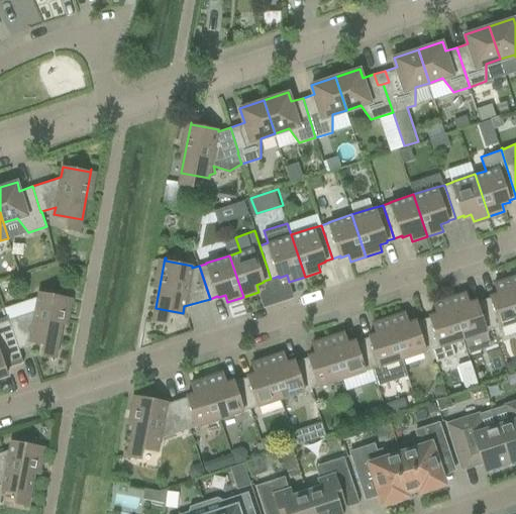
[(515,295),(510,277),(495,282),(498,293),(491,295),(491,296),(484,299),(493,328),(500,325),(500,326),(515,320),(515,295)]
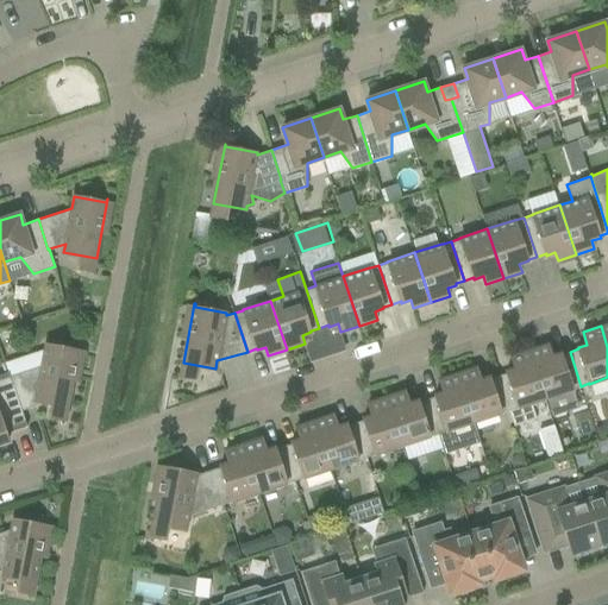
[(42,364),(10,375),(22,410),(23,409),(37,405),(37,401),(54,404),(68,407),(80,347),(79,347),(77,350),(46,344),(42,364)]
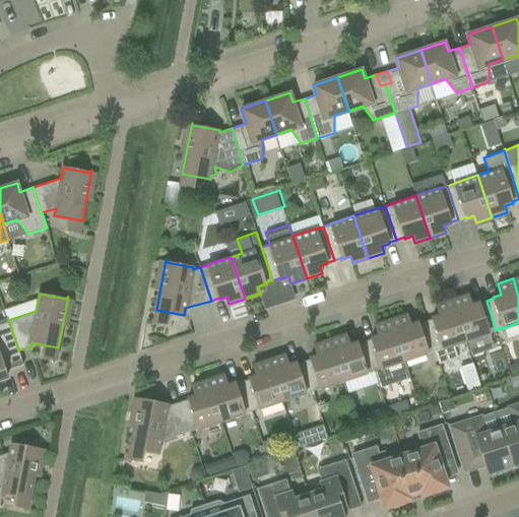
[(496,330),(487,301),(479,303),(478,302),(471,304),(468,294),(452,299),(465,340),(489,333),(489,332),(496,330)]
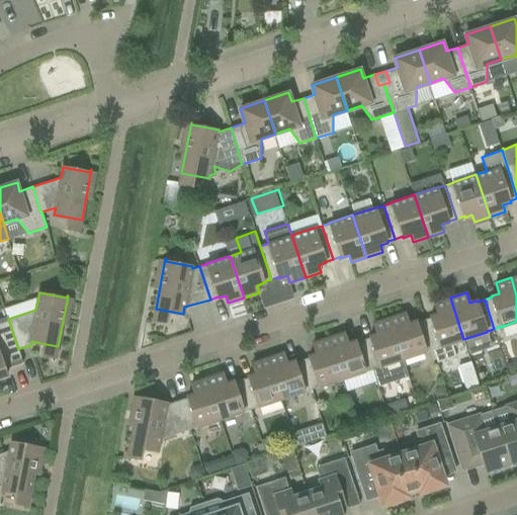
[(463,339),(450,297),(435,303),(438,313),(431,316),(431,317),(423,320),(433,349),(437,361),(456,355),(451,343),(463,339)]
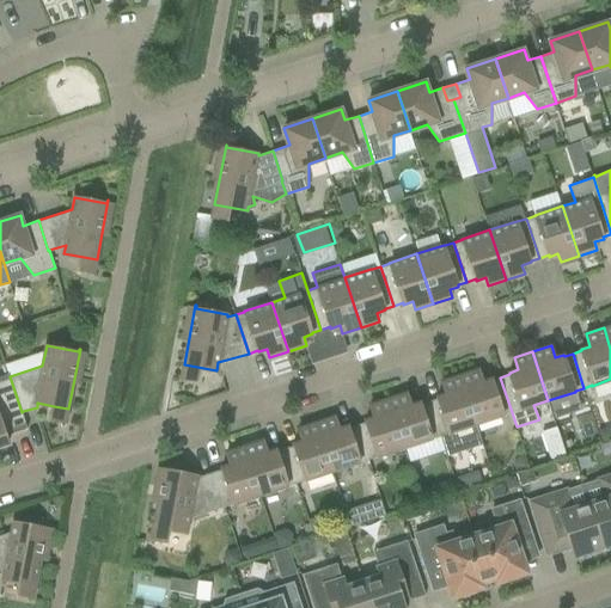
[(512,412),(500,378),(493,380),(492,378),(483,381),(478,368),(460,375),(476,424),(503,415),(512,412)]
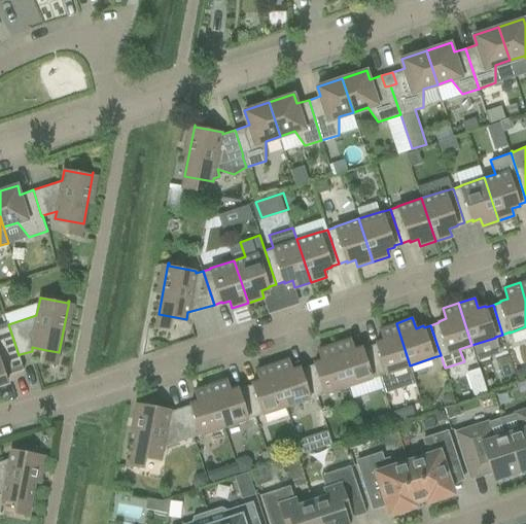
[(415,382),(410,365),(396,323),(380,328),(384,339),(376,342),(377,343),(370,345),(379,375),(384,391),(415,382)]
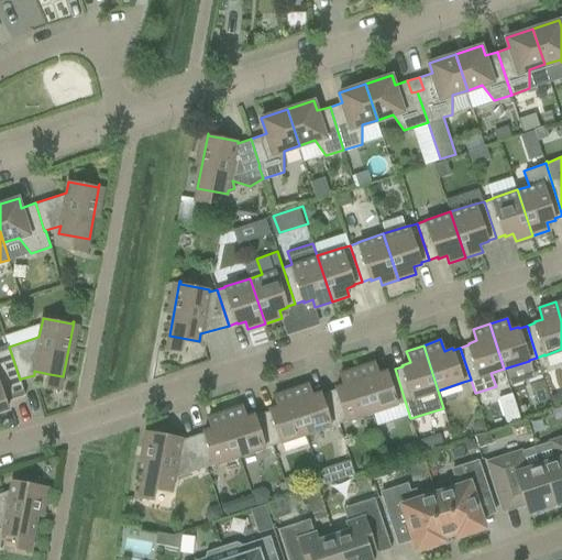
[(25,394),(21,379),(20,380),(9,347),(9,348),(8,347),(0,348),(0,409),(8,408),(4,397),(23,392),(24,394),(25,394)]
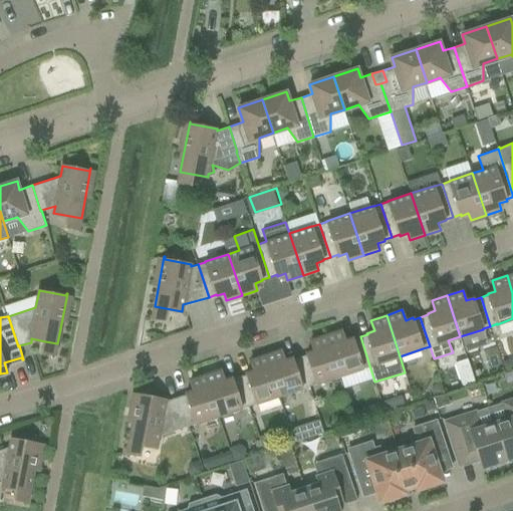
[(369,365),(360,336),(353,338),(352,337),(345,340),(341,329),(326,334),(339,376),(362,368),(369,365)]
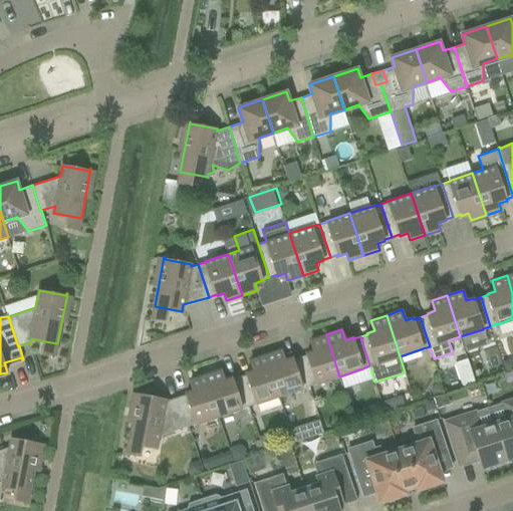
[(339,376),(326,334),(310,339),(314,350),(306,352),(307,354),(300,356),(309,386),(316,384),(339,376)]
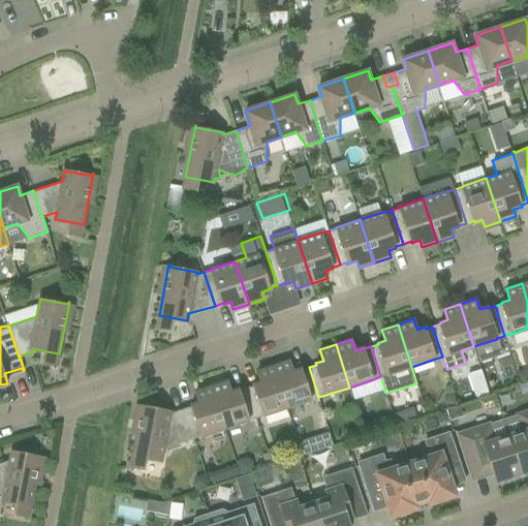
[(318,397),(309,367),(302,369),(301,368),(293,370),(289,360),(274,365),(287,407),(311,400),(311,399),(318,397)]
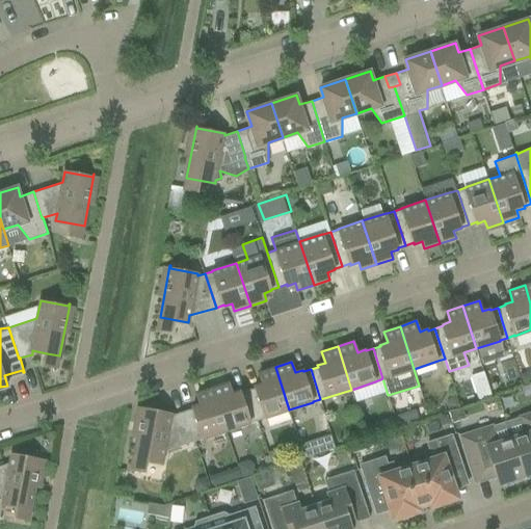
[(289,410),(275,367),(259,372),(262,384),(255,386),(255,387),(247,389),(258,420),(265,418),(289,410)]
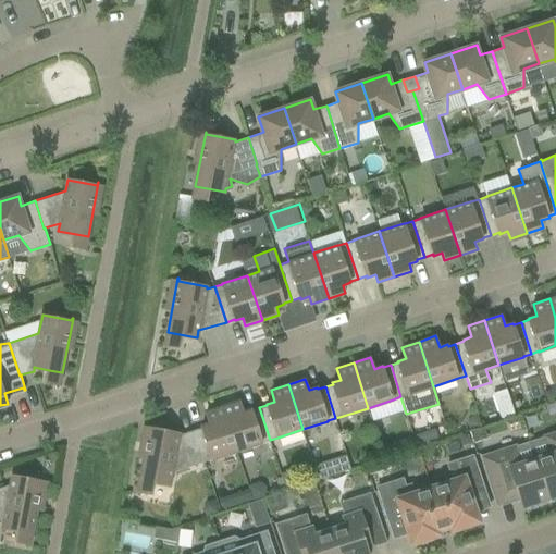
[(270,440),(259,407),(251,410),(251,408),(243,411),(239,399),(223,406),(237,451),(262,443),(262,442),(270,440)]
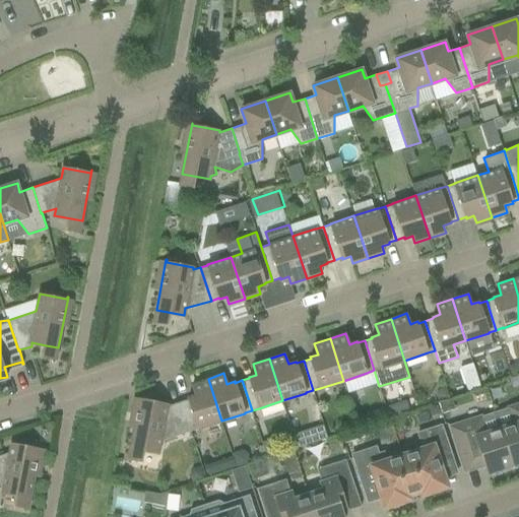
[(221,421),(208,379),(192,384),(196,394),(188,397),(189,398),(182,400),(191,430),(198,428),(198,429),(221,421)]
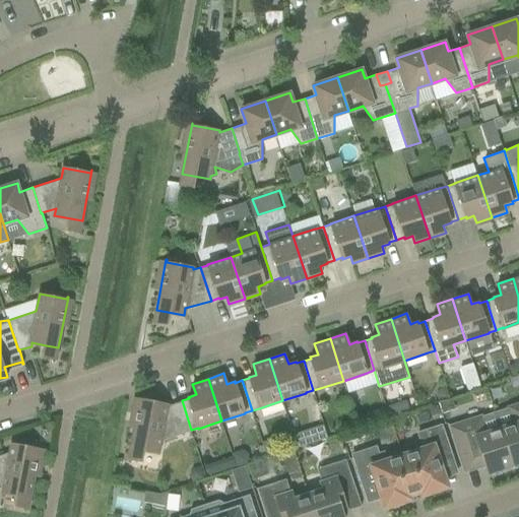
[(140,396),(131,447),(145,450),(150,451),(158,452),(160,440),(191,430),(182,400),(168,405),(168,404),(140,399),(141,396),(140,396)]
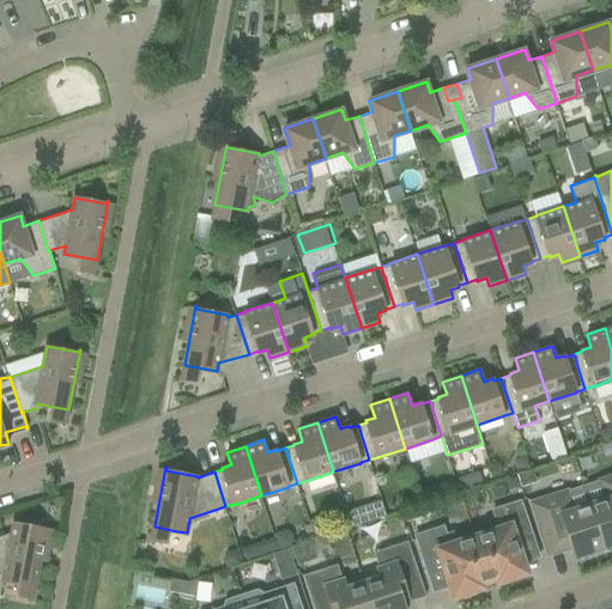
[(607,498),(591,504),(606,550),(611,548),(611,474),(600,479),(607,498)]
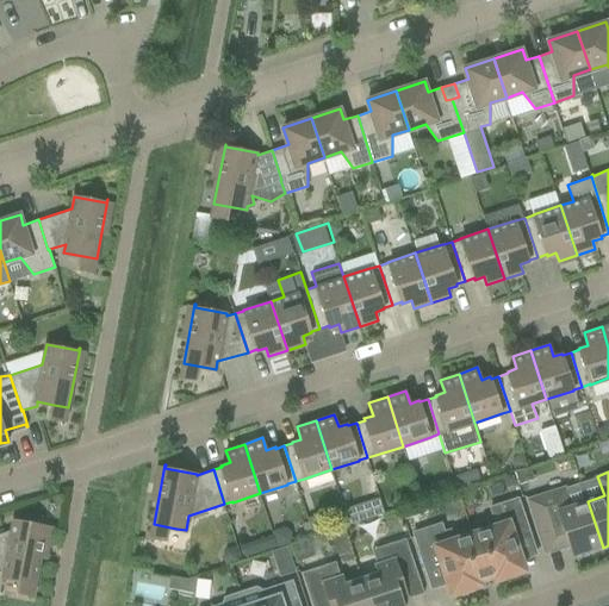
[(603,548),(588,501),(571,506),(565,487),(529,498),(542,539),(559,535),(560,538),(565,539),(567,538),(572,554),(585,550),(586,554),(603,548)]
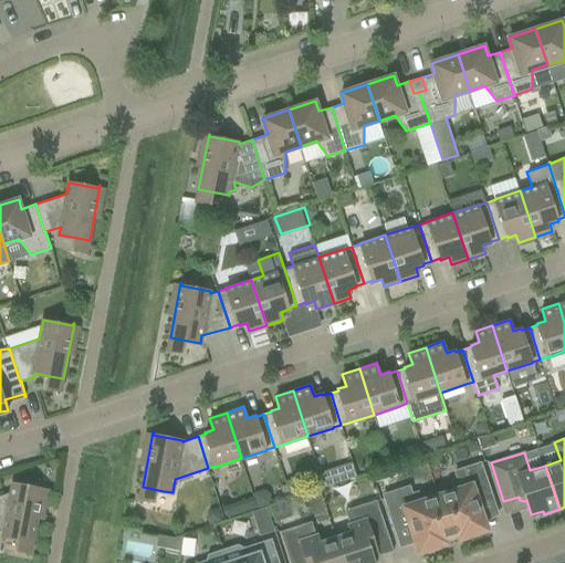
[(353,461),(336,467),(342,481),(358,476),(353,461)]
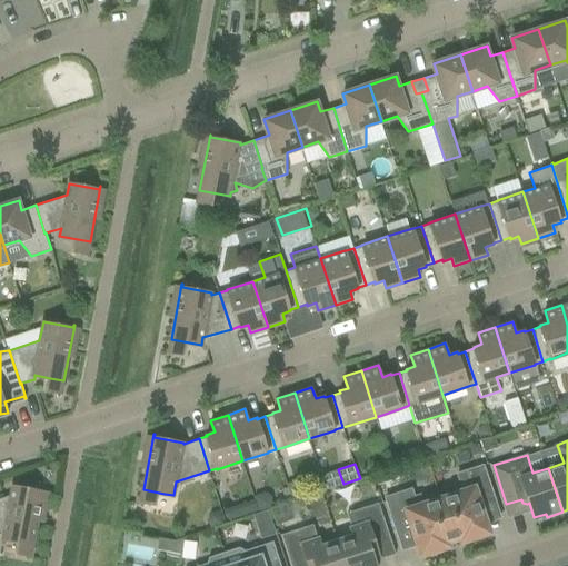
[(489,532),(486,523),(479,503),(495,498),(484,465),(458,473),(460,480),(455,483),(458,493),(440,498),(456,545),(457,544),(455,538),(461,536),(462,540),(489,532)]
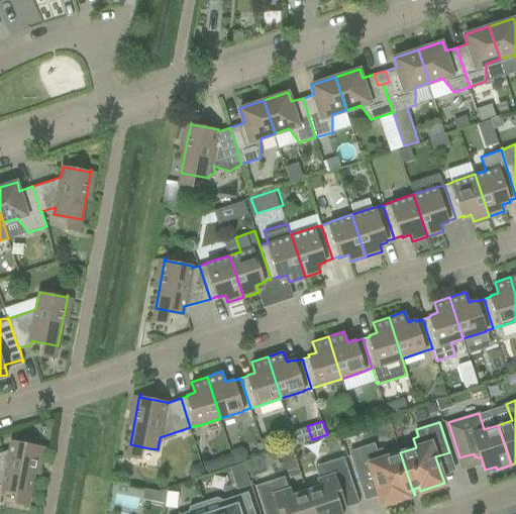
[(261,437),(266,453),(277,450),(271,434),(261,437)]
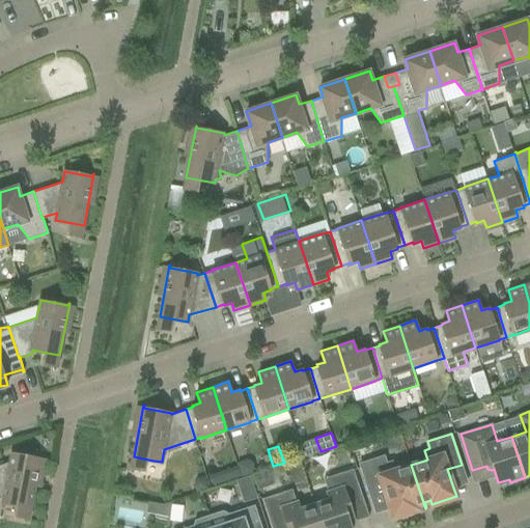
[(2,464),(0,464),(0,497),(3,497),(2,502),(10,503),(18,505),(31,507),(40,459),(40,455),(39,457),(11,452),(10,461),(2,464)]
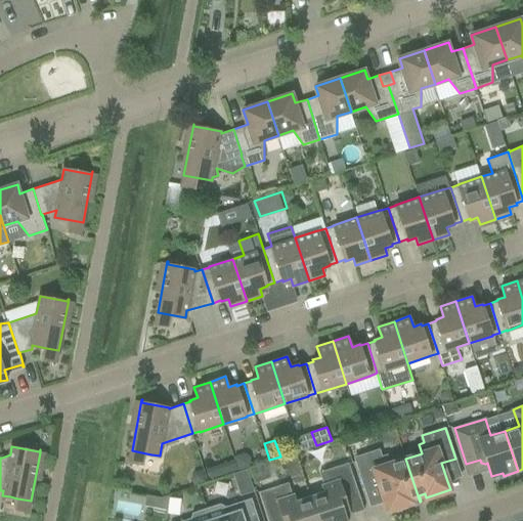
[(420,502),(405,459),(390,464),(387,454),(381,457),(379,449),(355,457),(365,488),(380,483),(389,510),(412,502),(411,498),(418,496),(419,502),(420,502)]
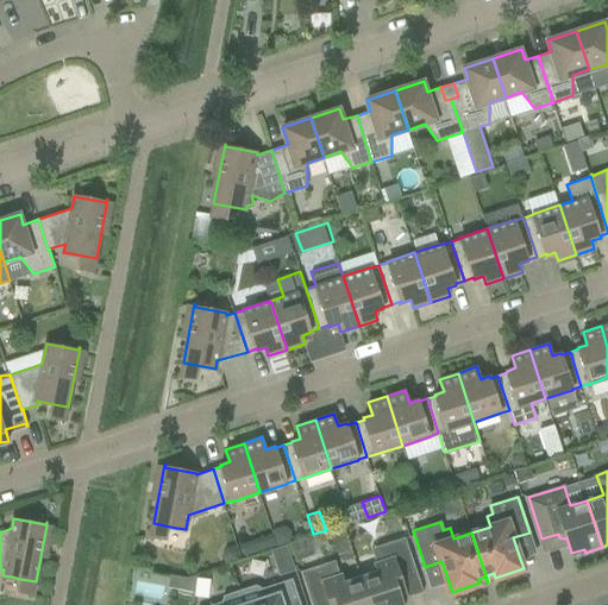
[(295,540),(293,541),(298,558),(315,552),(309,536),(295,540)]
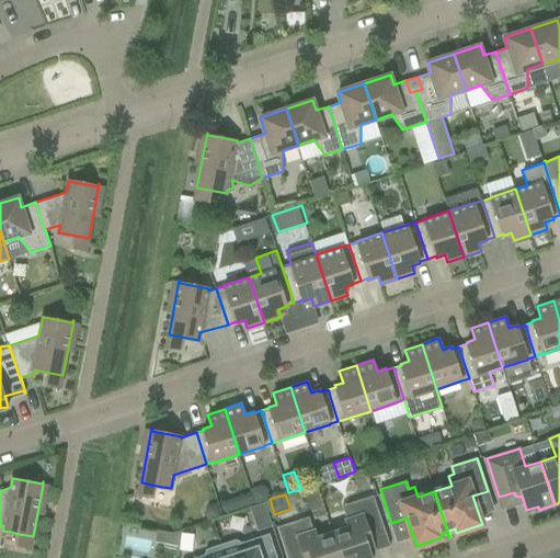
[(349,526),(332,532),(341,557),(372,557),(368,547),(374,545),(373,542),(386,537),(387,541),(388,541),(381,519),(374,494),(347,503),(352,519),(346,521),(349,526)]
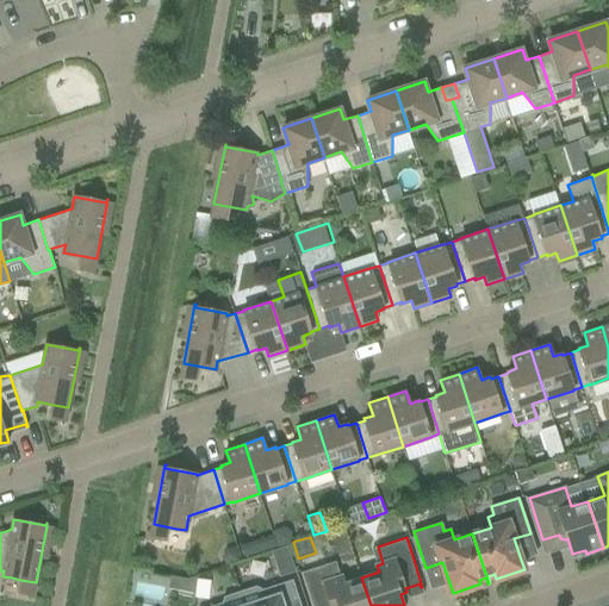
[(331,562),(302,572),(311,598),(312,605),(371,605),(361,578),(345,583),(342,576),(336,579),(331,562)]
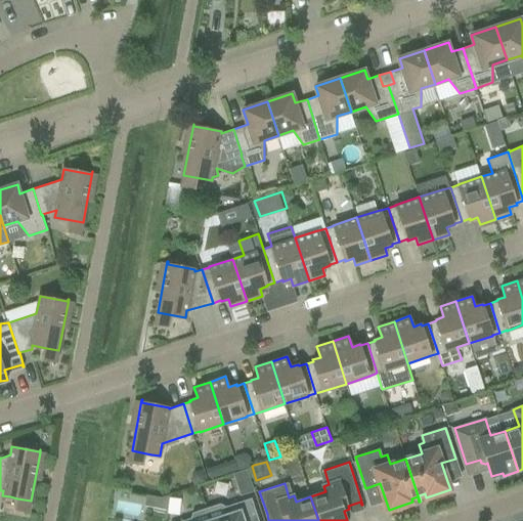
[(224,517),(211,520),(259,520),(252,497),(221,507),(224,517)]
